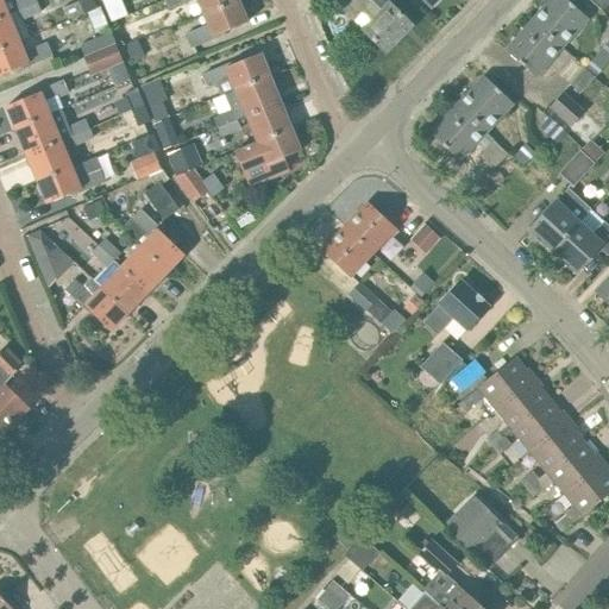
[(0,0),(0,18),(38,2),(37,0),(0,0)]
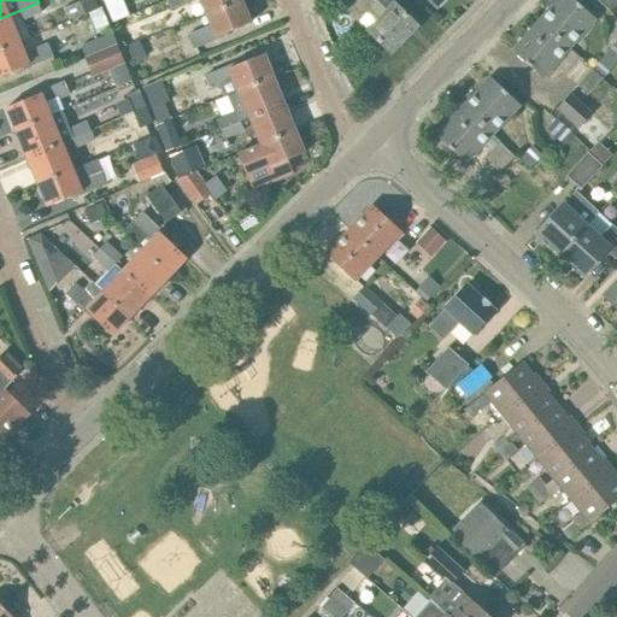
[(80,0),(80,1),(65,7),(70,19),(99,7),(95,0),(80,0)]
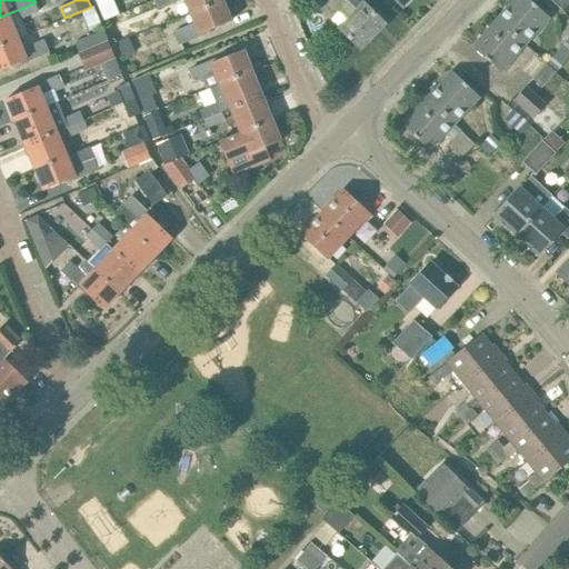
[(221,0),(219,0),(191,11),(197,25),(175,32),(179,46),(201,37),(200,35),(231,21),(221,0)]
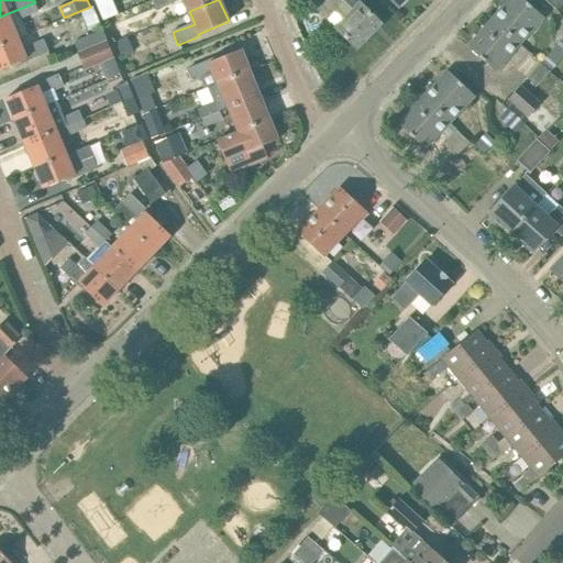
[(184,0),(189,11),(217,0),(184,0)]
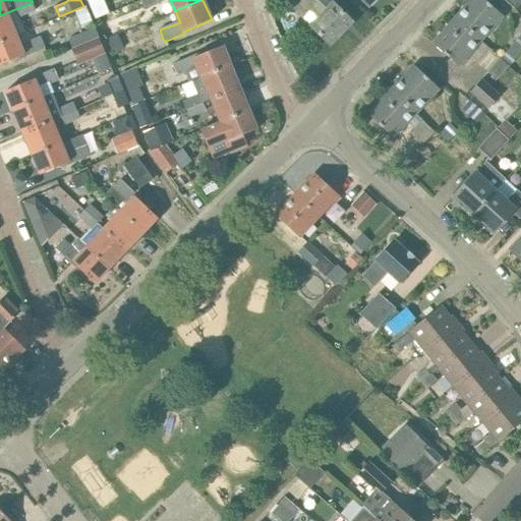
[(322,14),(310,25),(330,44),(352,20),(333,2),(330,0),(319,0),(313,6),(322,14)]
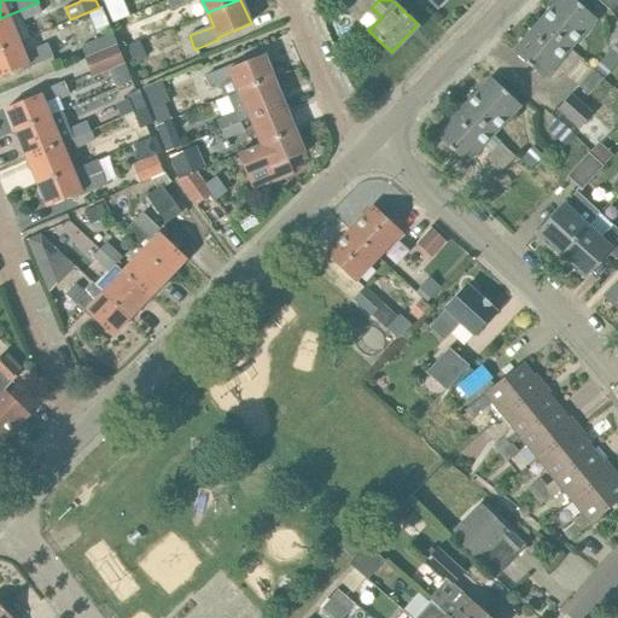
[(588,0),(578,0),(576,4),(583,12),(592,3),(588,0)]
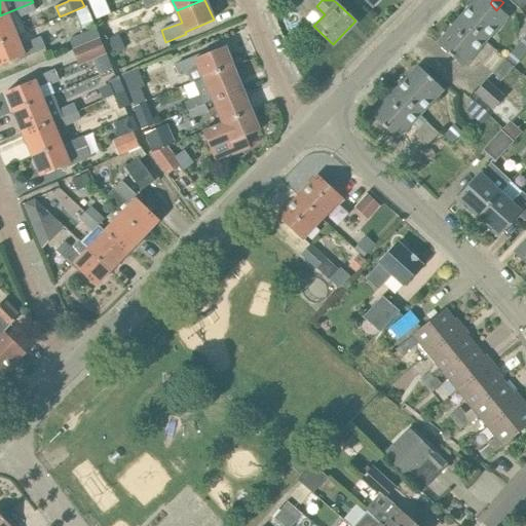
[(33,2),(0,15),(0,40),(14,35),(15,36),(17,35),(27,31),(21,16),(36,10),(33,2)]
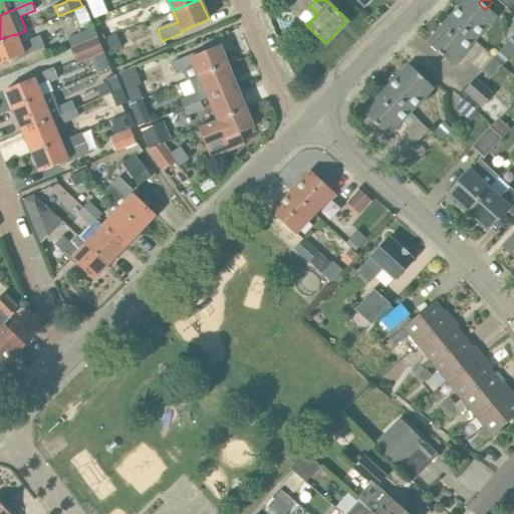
[(456,22),(488,55),(509,34),(476,2),(456,22)]
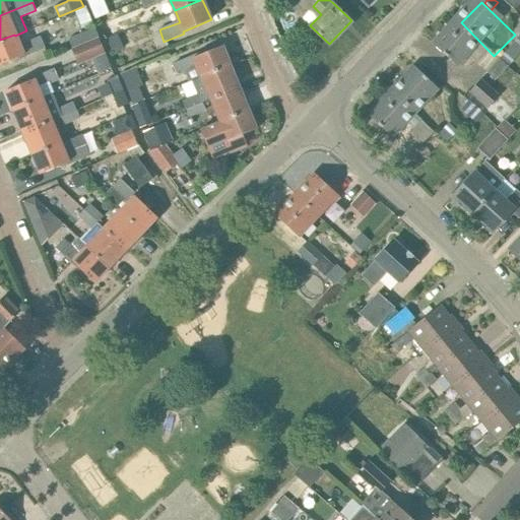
[(491,10),(497,16),(504,8),(498,2),(491,10)]
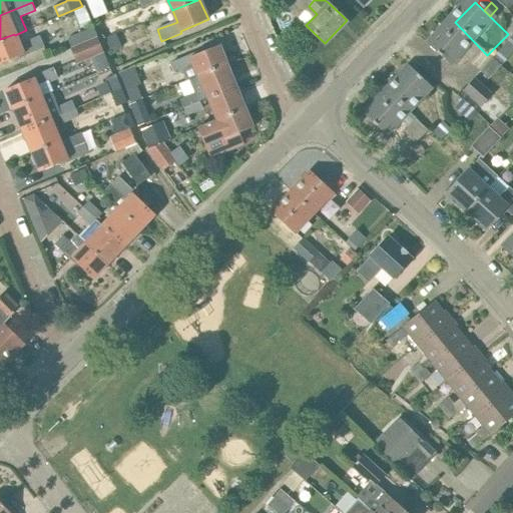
[(496,22),(503,14),(497,8),(490,16),(496,22)]
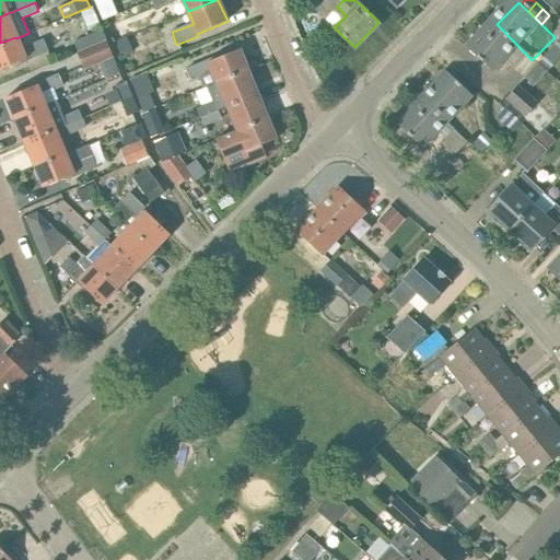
[(549,15),(541,24),(548,31),(556,22),(549,15)]
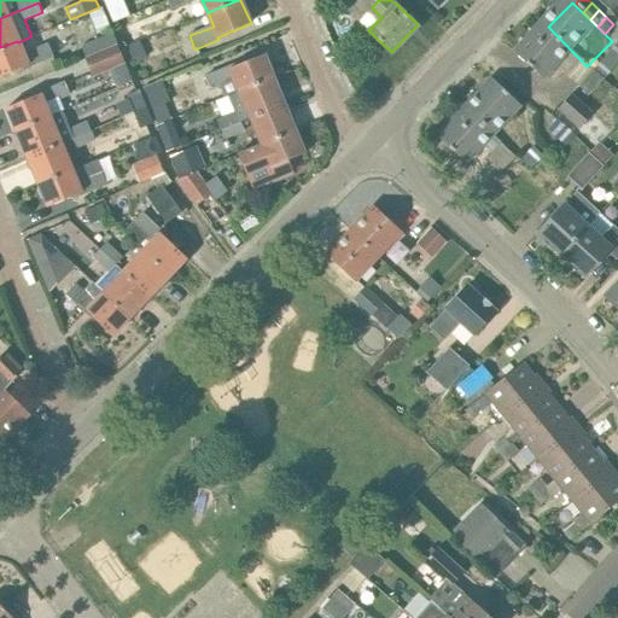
[(617,29),(613,24),(605,34),(612,41),(617,34),(617,29)]
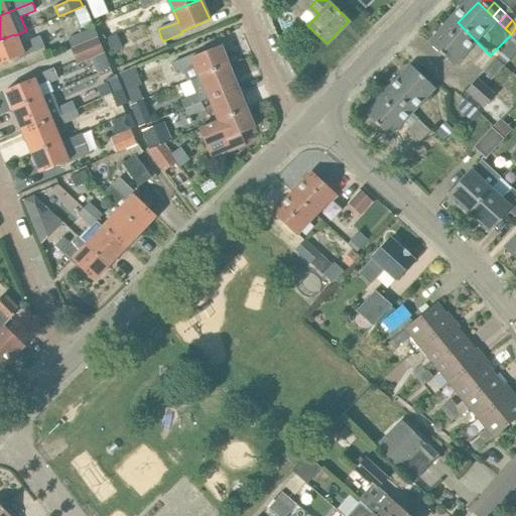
[(437,42),(470,75),(490,55),(458,22),(437,42)]
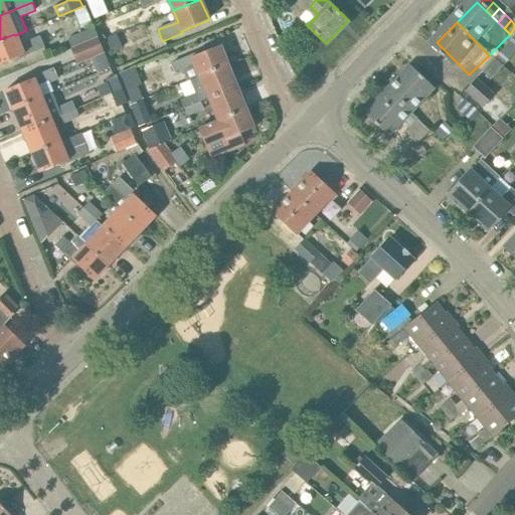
[(94,25),(67,37),(68,38),(71,46),(98,35),(95,27),(94,25)]
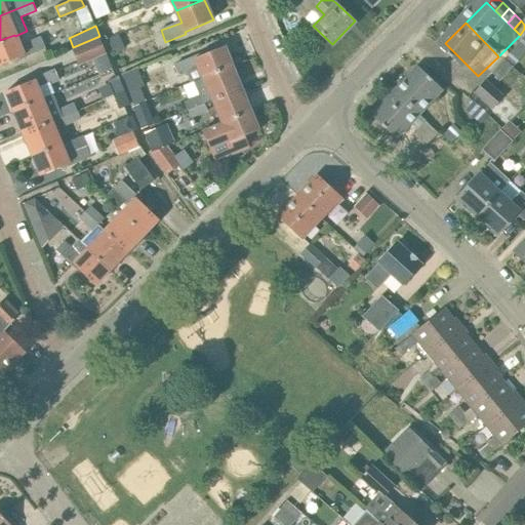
[(119,34),(108,39),(114,53),(125,48),(119,34)]
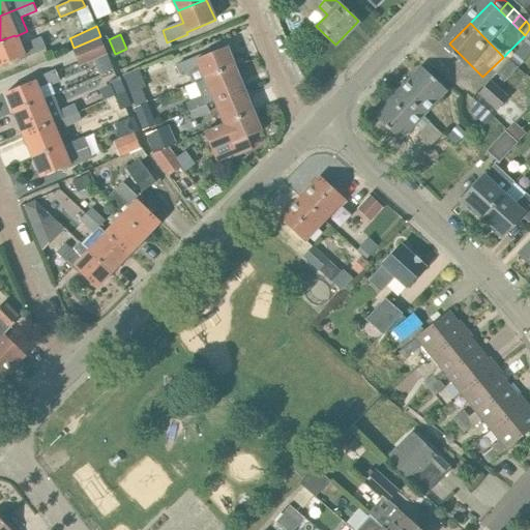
[(15,35),(0,40),(0,65),(19,58),(19,60),(47,49),(41,36),(22,45),(18,35),(16,36),(15,35)]
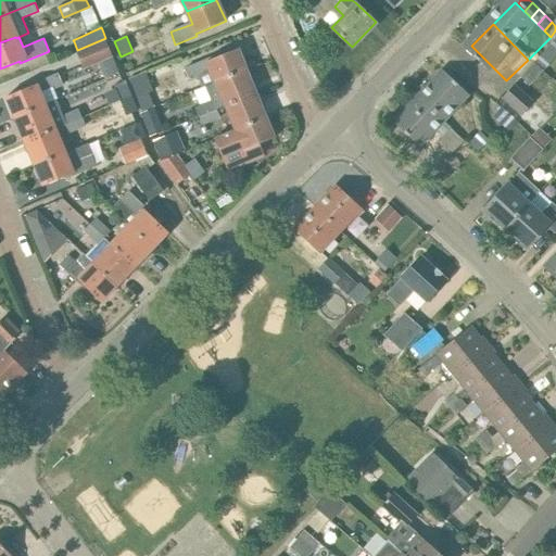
[(77,50),(76,50),(84,67),(98,61),(112,54),(113,54),(105,38),(77,50)]
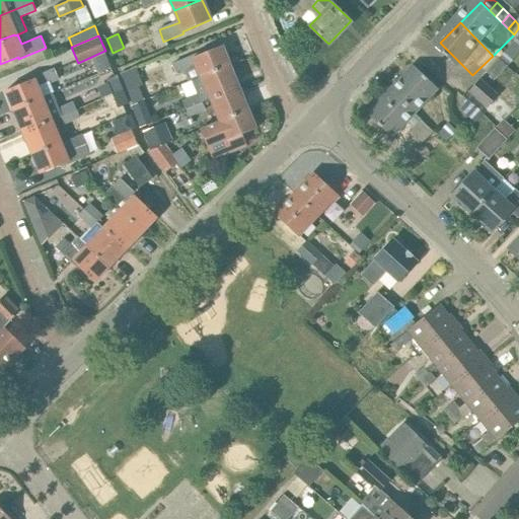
[(420,63),(452,95),(472,75),(440,43),(420,63)]
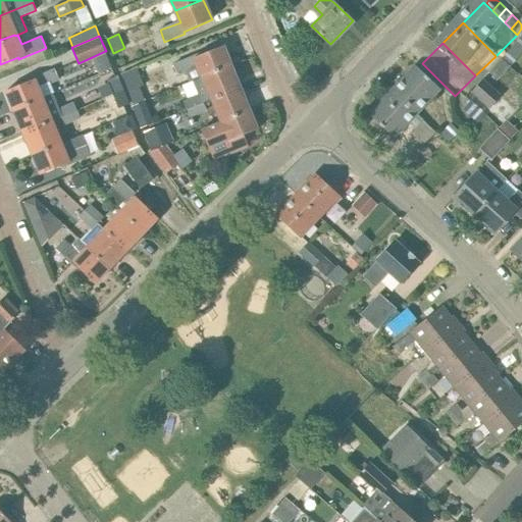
[(232,67),(223,47),(196,58),(195,56),(174,64),(179,75),(187,72),(190,82),(193,81),(203,76),(204,80),(232,67)]
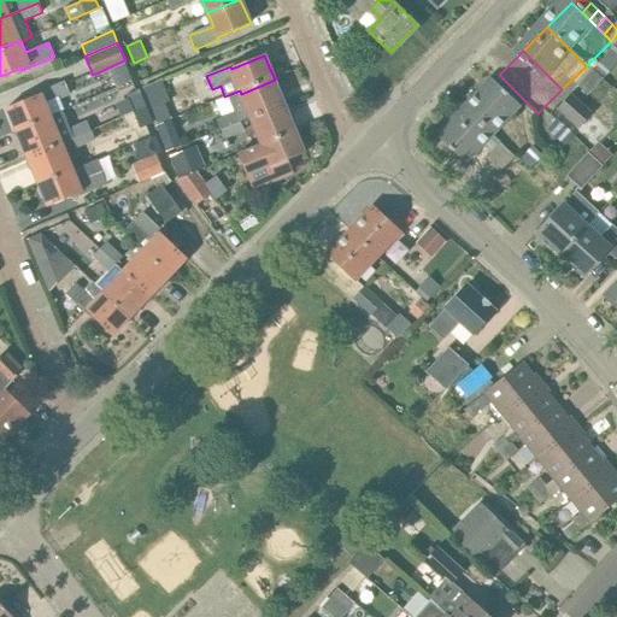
[(475,99),(513,137),(538,113),(499,75),(475,99)]
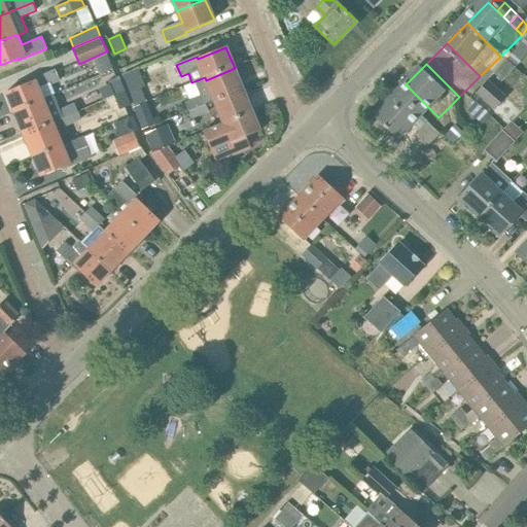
[(214,101),(243,89),(235,68),(206,80),(205,77),(195,81),(201,96),(185,102),(189,111),(205,105),(214,101)]
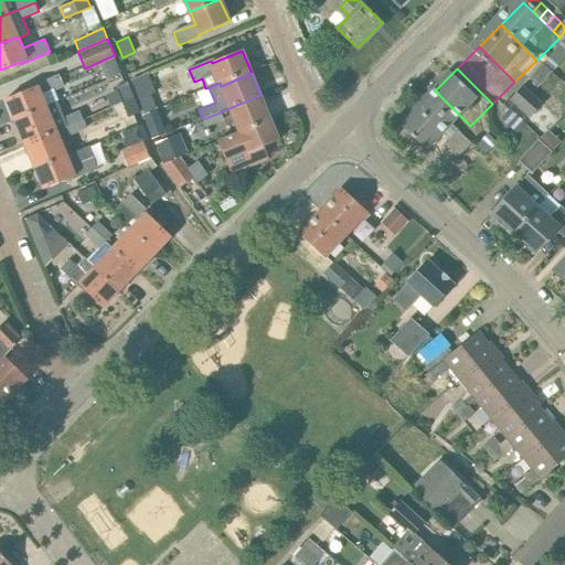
[(36,86),(6,98),(14,120),(46,107),(42,95),(63,86),(59,75),(35,84),(36,86)]
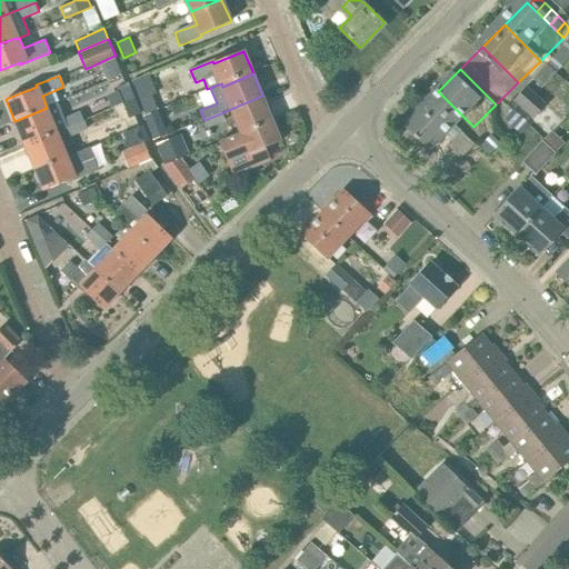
[(146,76),(133,81),(147,115),(159,110),(146,76)]
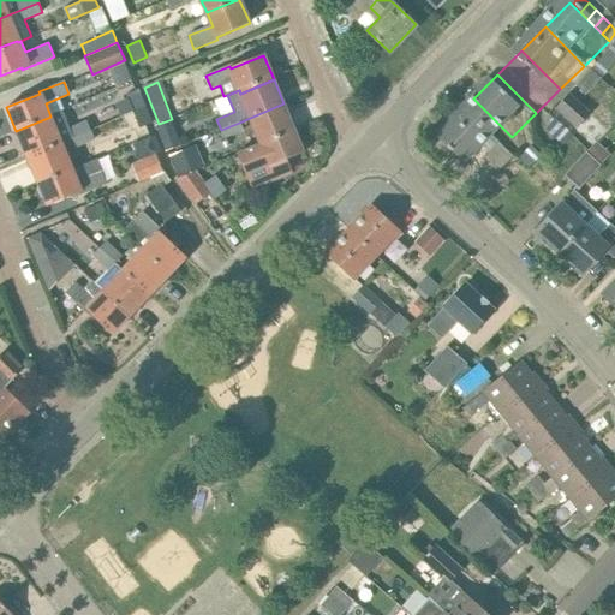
[(139,89),(126,94),(133,112),(147,107),(139,89)]
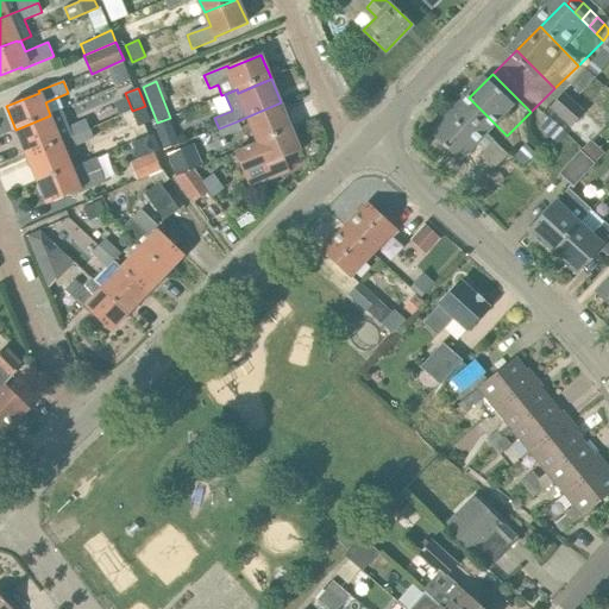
[(608,106),(608,95),(606,93),(597,105),(606,111),(608,106)]
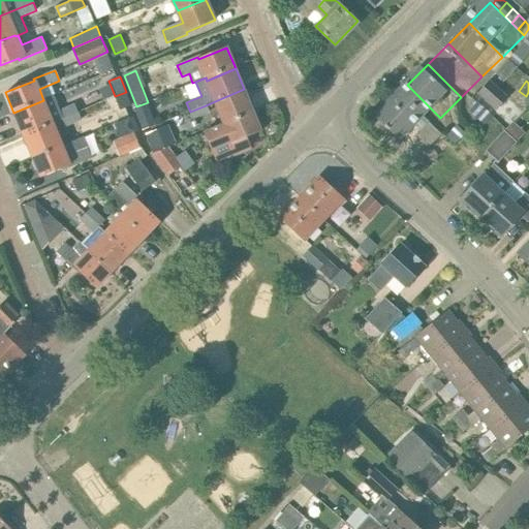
[(440,118),(407,85),(385,106),(419,139),(440,118)]
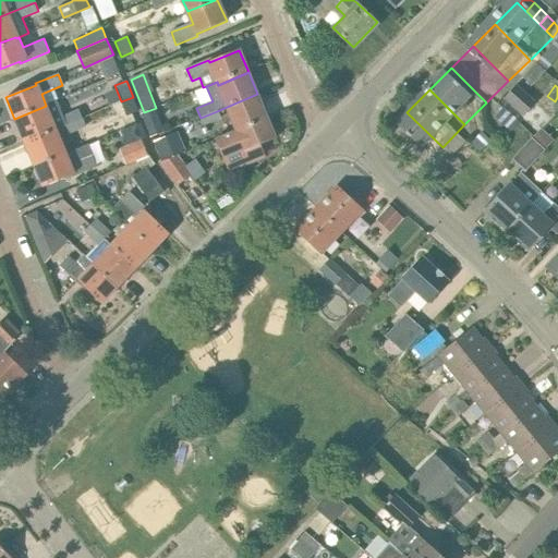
[(257,94),(227,107),(237,129),(267,117),(257,94)]
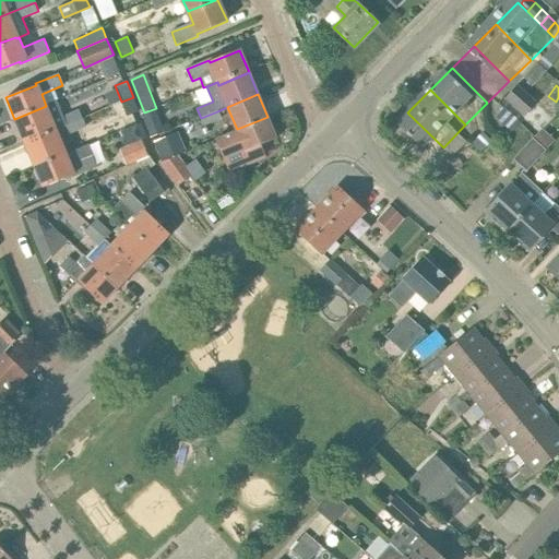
[(133,97),(121,102),(127,117),(139,111),(133,97)]
